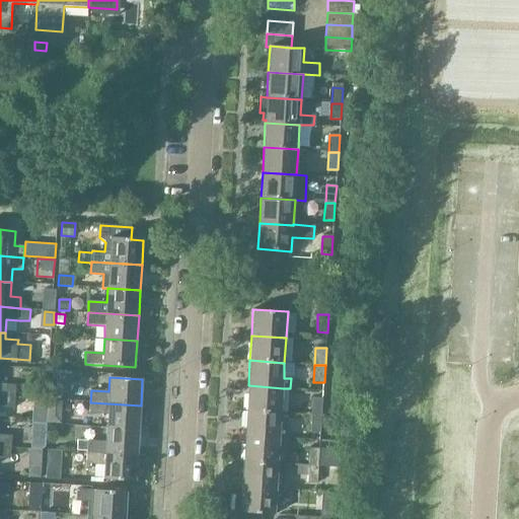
[(52,382),(51,396),(61,397),(62,383),(52,382)]
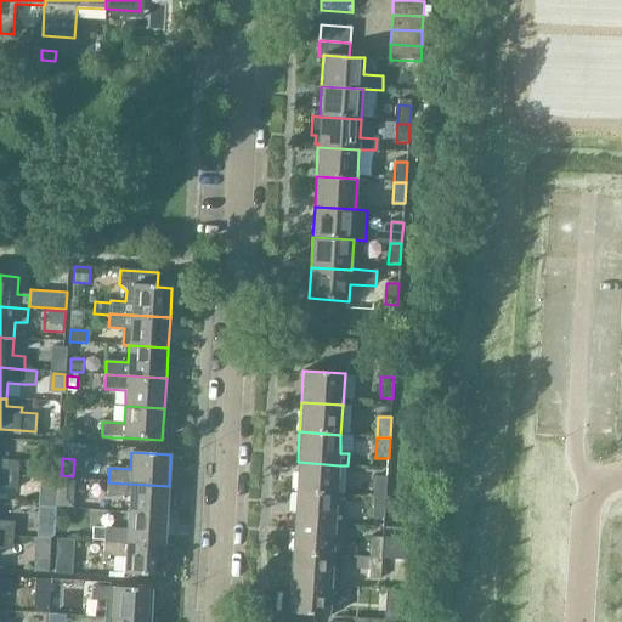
[(0,474),(17,476),(18,462),(9,462),(0,461),(0,474)]
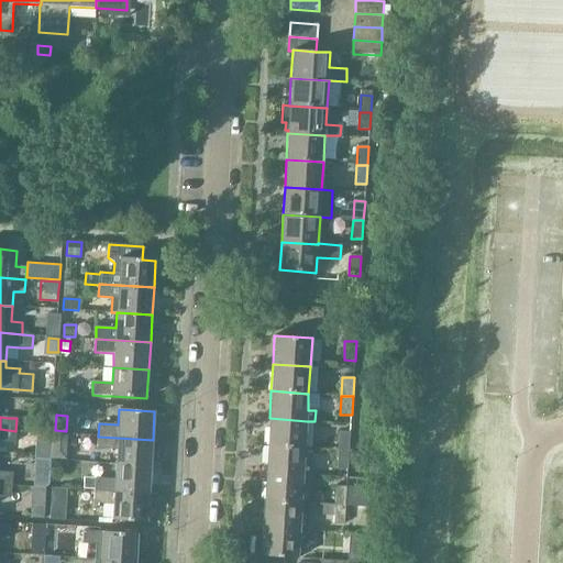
[(269,418),(267,445),(305,448),(307,421),(269,418)]
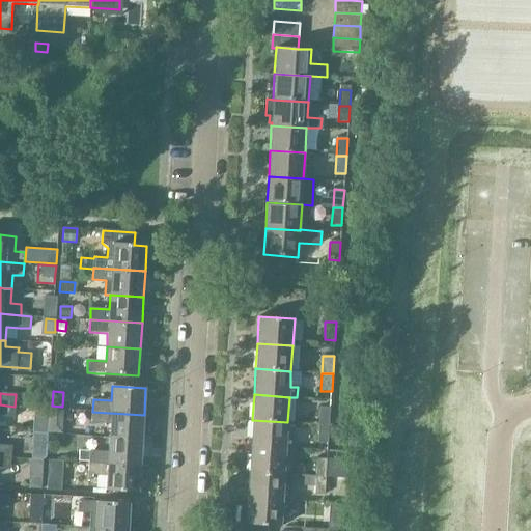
[(0,404),(0,417),(6,418),(15,418),(15,407),(0,404)]
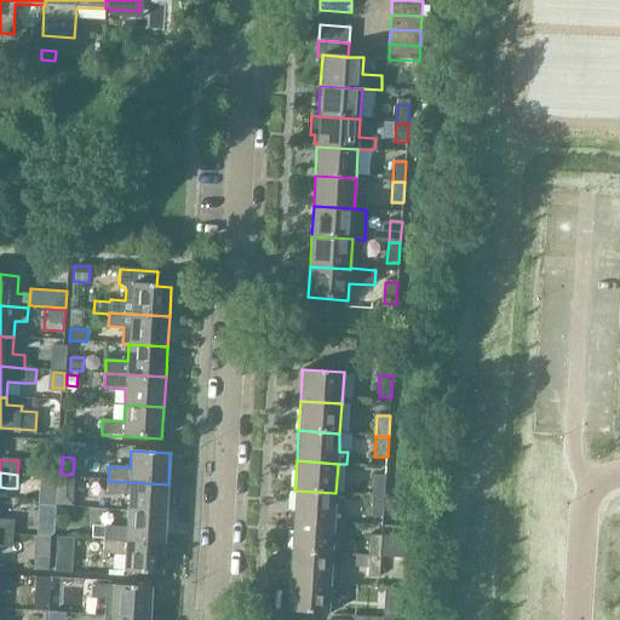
[(373,476),(372,497),(385,497),(386,476),(373,476)]
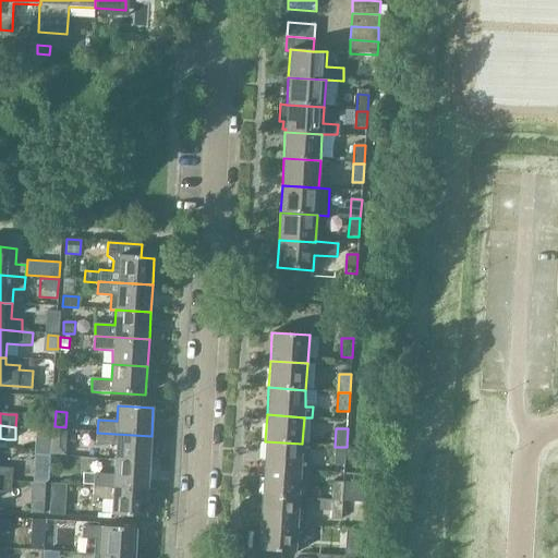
[(52,433),(50,456),(65,457),(68,431),(55,429),(52,429),(52,433)]
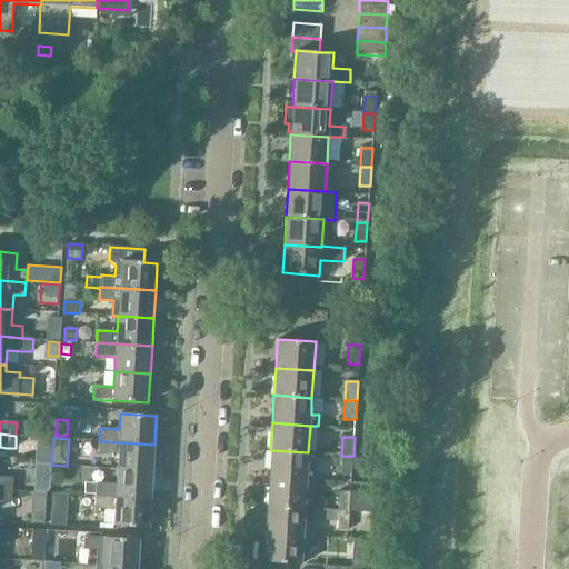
[(118,455),(117,469),(152,471),(155,445),(99,441),(99,453),(118,455)]
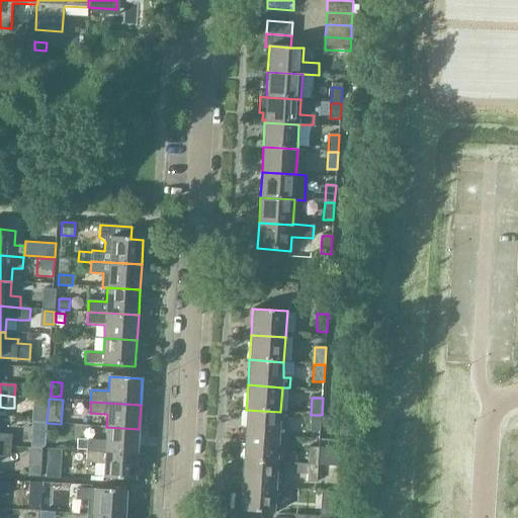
[(246,410),(245,435),(286,438),(286,426),(280,425),(280,412),(246,410)]
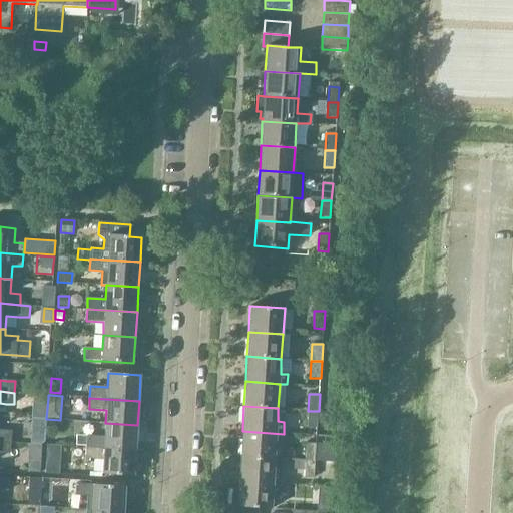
[(319,411),(308,411),(307,428),(318,428),(319,411)]
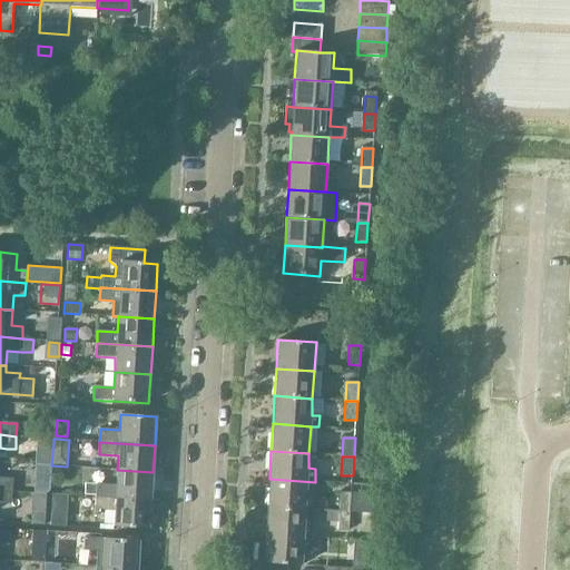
[(85,483),(84,495),(96,495),(96,497),(151,500),(153,472),(117,470),(116,485),(97,484),(85,483)]
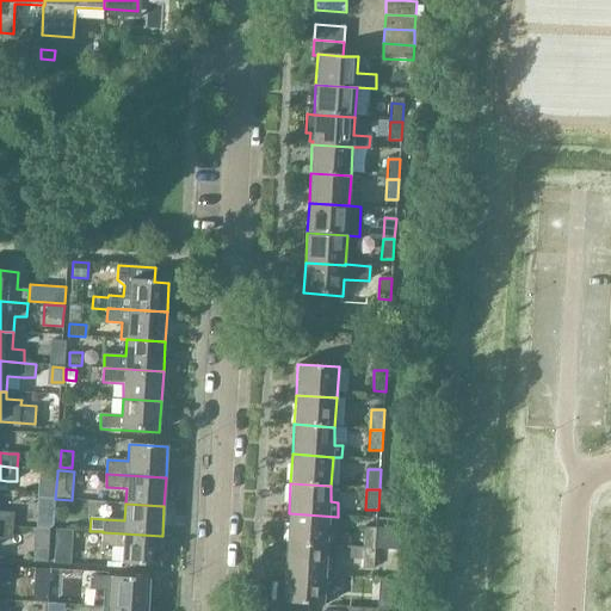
[(0,525),(13,526),(13,513),(5,512),(0,512),(0,525)]
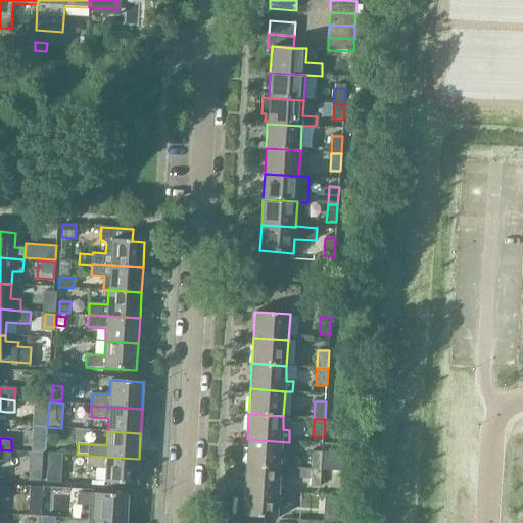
[(247,439),(245,465),(287,468),(289,442),(247,439)]
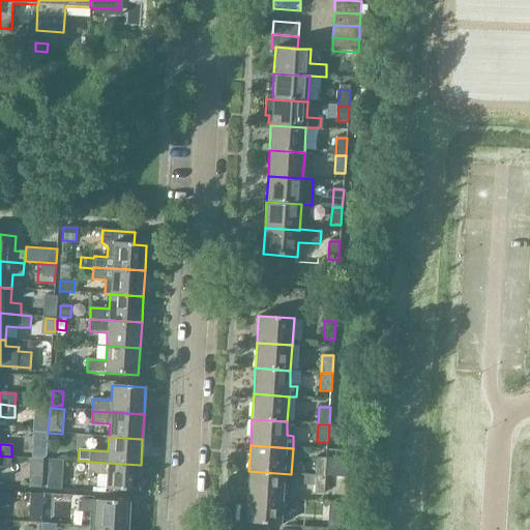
[(0,455),(0,468),(3,468),(10,469),(11,457),(0,455)]
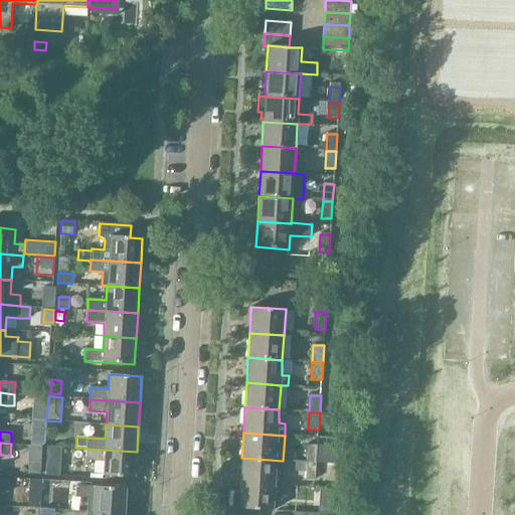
[(307,446),(306,462),(316,463),(318,446),(307,446)]
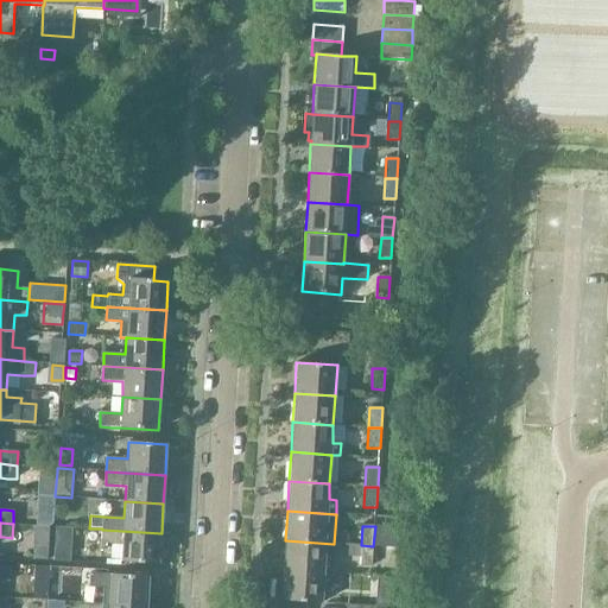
[(162,533),(102,530),(102,544),(121,545),(121,562),(159,564),(162,533)]
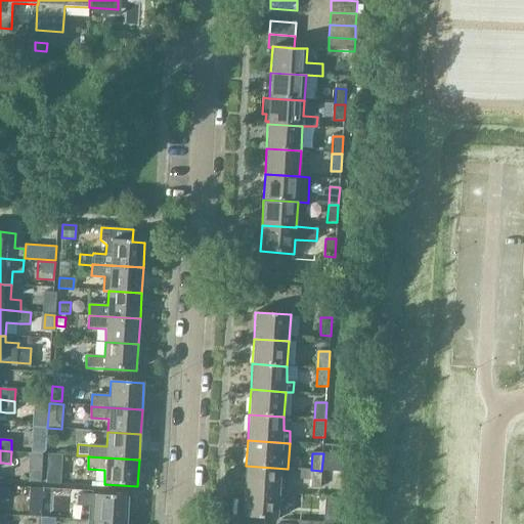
[(246,466),(244,491),(286,493),(288,469),(246,466)]
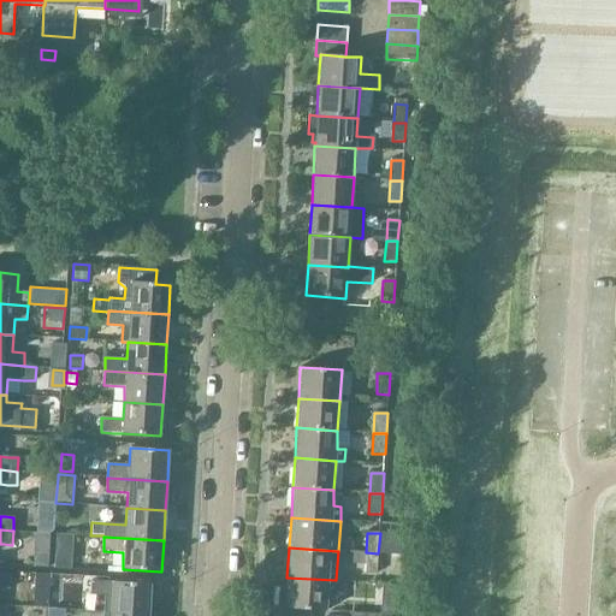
[(48,554),(34,552),(33,566),(47,567),(48,554)]
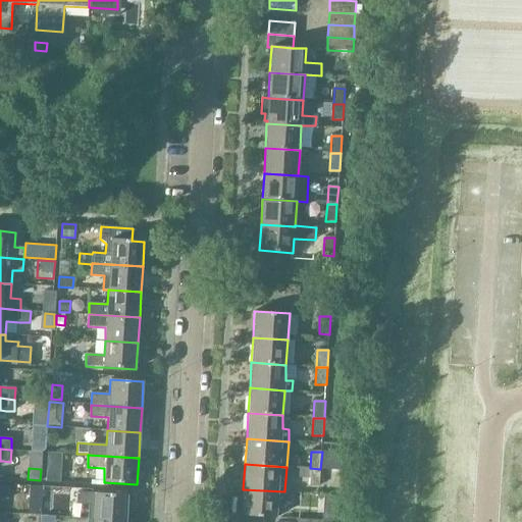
[(47,468),(46,481),(59,482),(60,469),(47,468)]
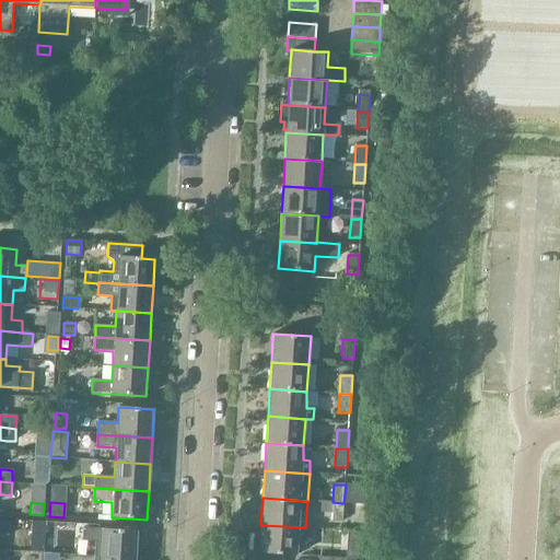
[(322,502),(322,513),(333,513),(333,502),(322,502)]
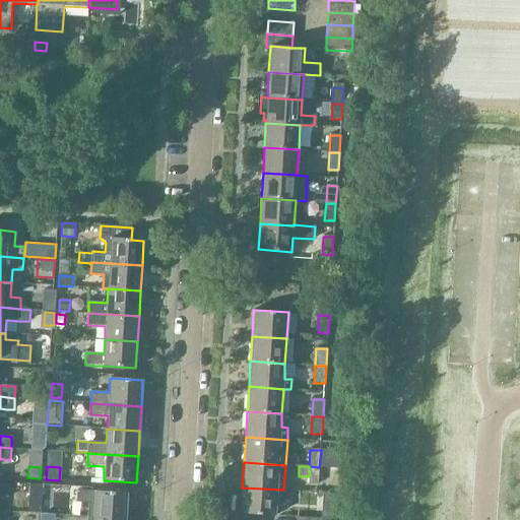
[(319,467),(309,466),(309,476),(308,483),(318,484),(319,467)]
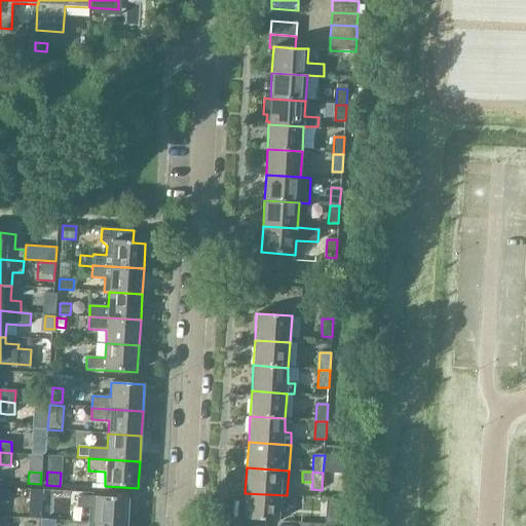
[(0,490),(0,503),(8,504),(9,492),(0,490)]
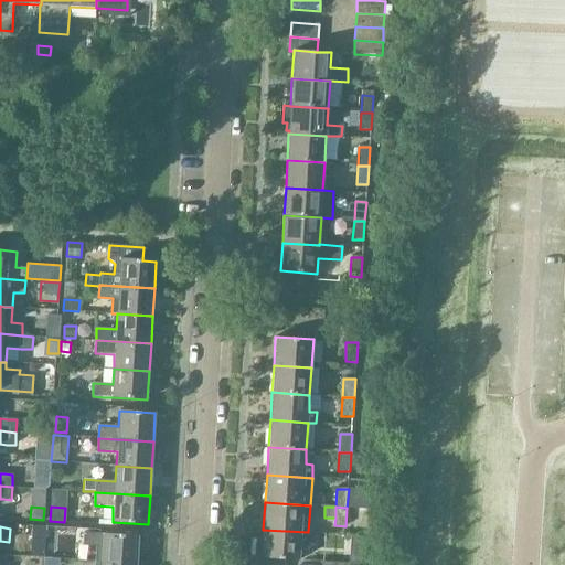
[(32,528),(31,543),(46,544),(46,529),(32,528)]
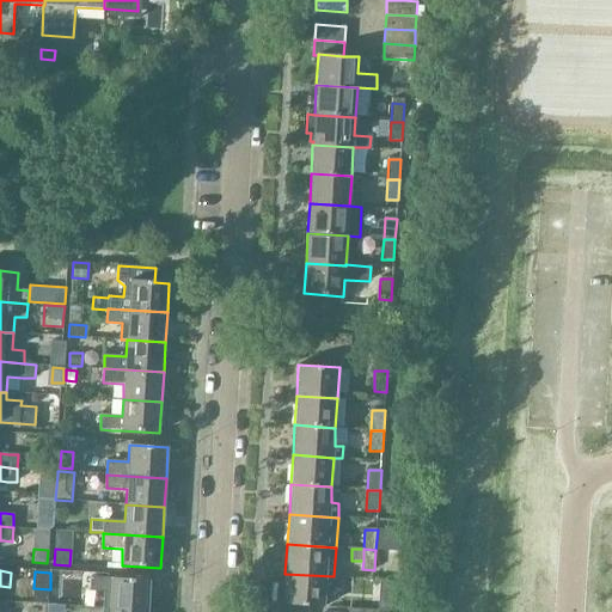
[(277,611),(279,603),(283,603),(283,604),(308,606),(324,606),(325,593),(332,593),(334,576),(285,574),(285,583),(274,583),(273,604),(274,604),(273,611),(277,611)]
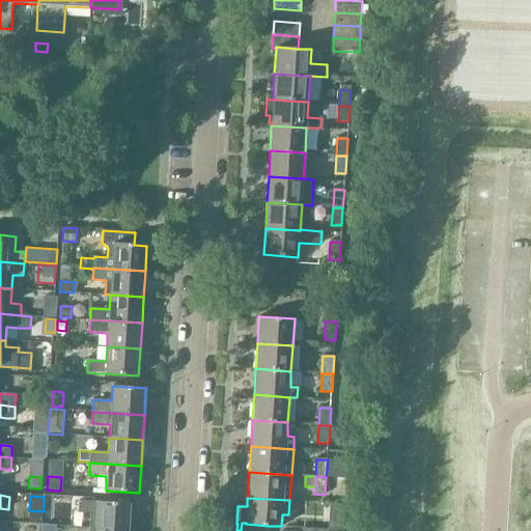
[(79,501),(78,513),(91,513),(90,527),(90,528),(94,528),(129,530),(130,504),(79,501)]
